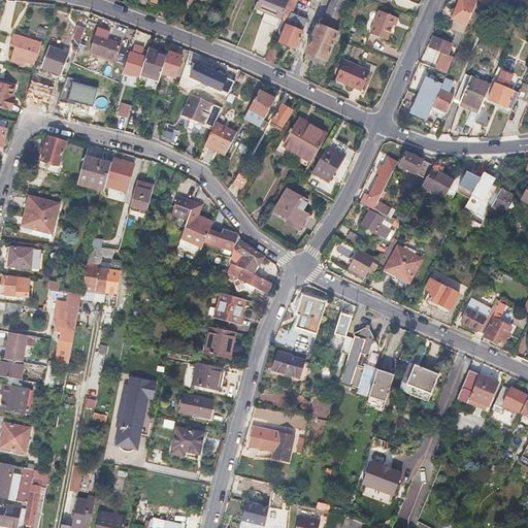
[(288,0),(287,0),(257,0),(254,8),(264,13),(265,10),(270,12),(265,25),(276,29),(277,28),(288,0)]
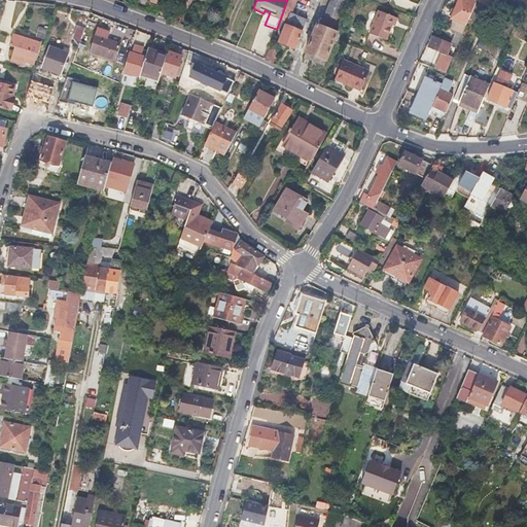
[(289,13),(294,0),(287,0),(277,28),(283,30),(279,41),(294,47),(305,21),(289,13)]
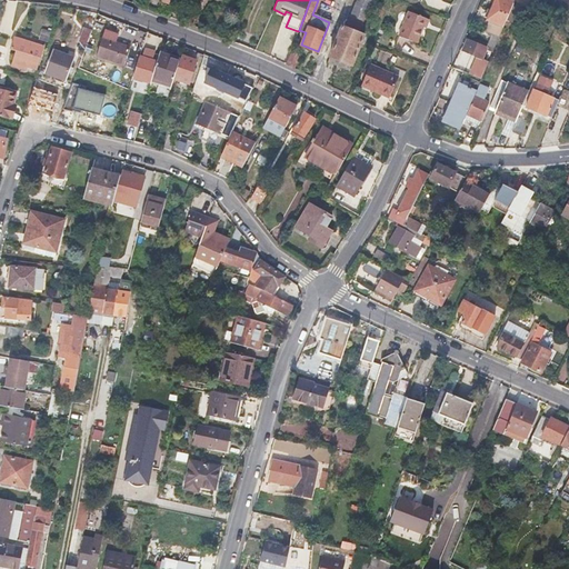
[(362,22),(370,5),(371,0),(357,0),(350,17),(362,22)]
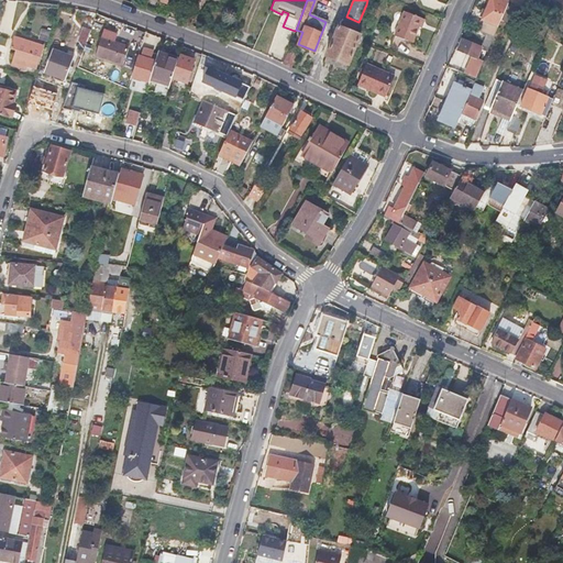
[(377,0),(371,18),(372,18),(366,31),(372,34),(386,0),(377,0)]
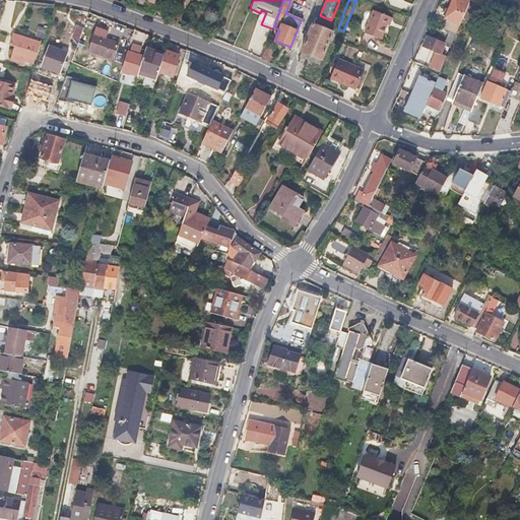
[(443,28),(450,33),(456,35),(469,1),(465,0),(452,0),(448,10),(445,18),(447,19),(443,28)]
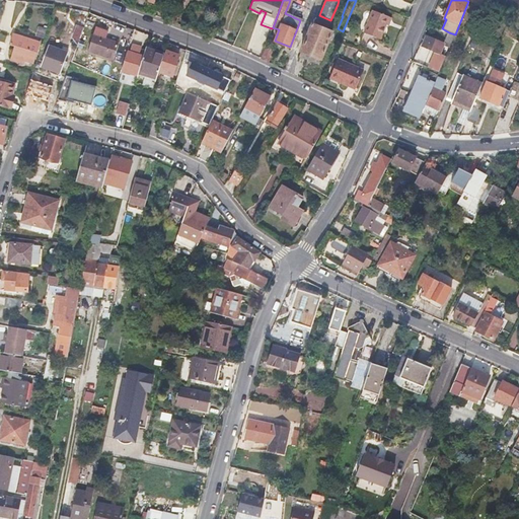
[(266,12),(261,10),(260,13),(255,22),(261,24),(266,12)]
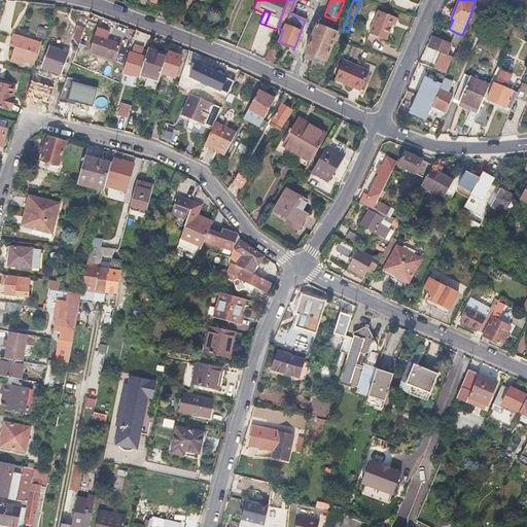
[(395,18),(387,14),(379,10),(370,33),(386,40),(392,26),(395,18)]
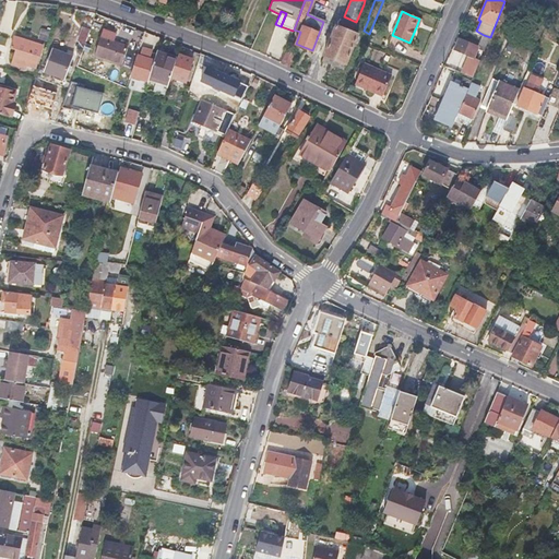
[(344,16),(339,27),(352,33),(356,22),(344,16)]
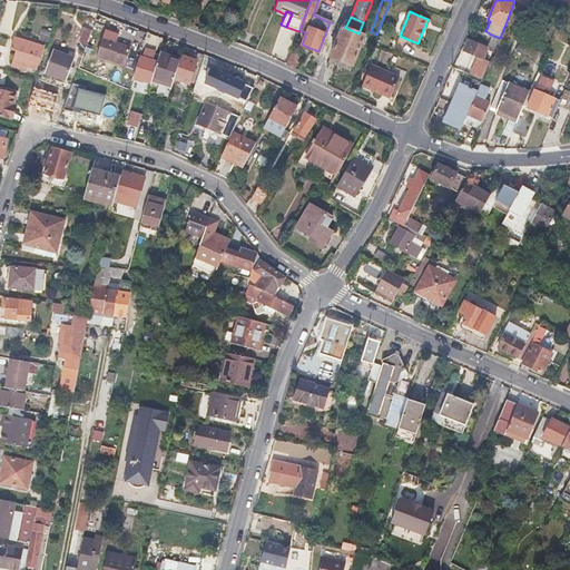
[(330,56),(341,60),(352,66),(364,36),(359,33),(345,28),(342,27),(330,56)]
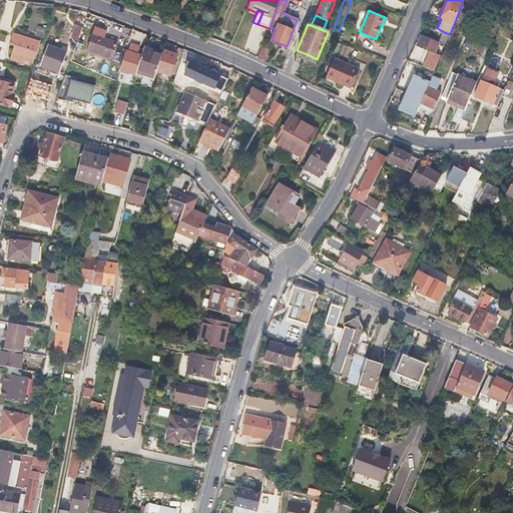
[(426,27),(443,35),(444,32),(437,28),(427,24),(426,27)]
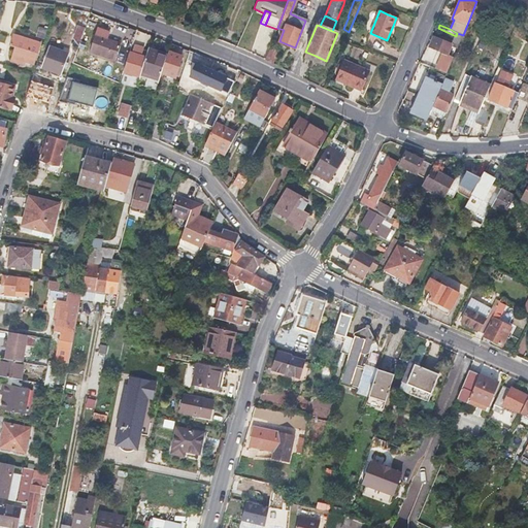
[(85,28),(81,27),(78,26),(73,39),(79,41),(85,28)]
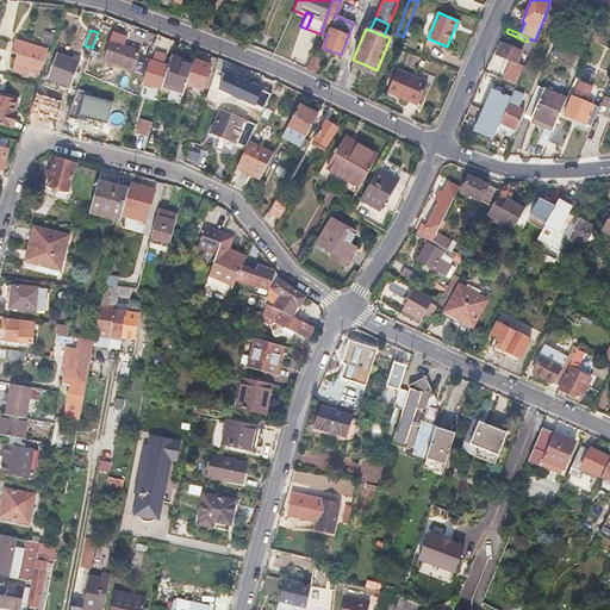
[(535,41),(528,38),(527,42),(524,48),(531,50),(535,41)]
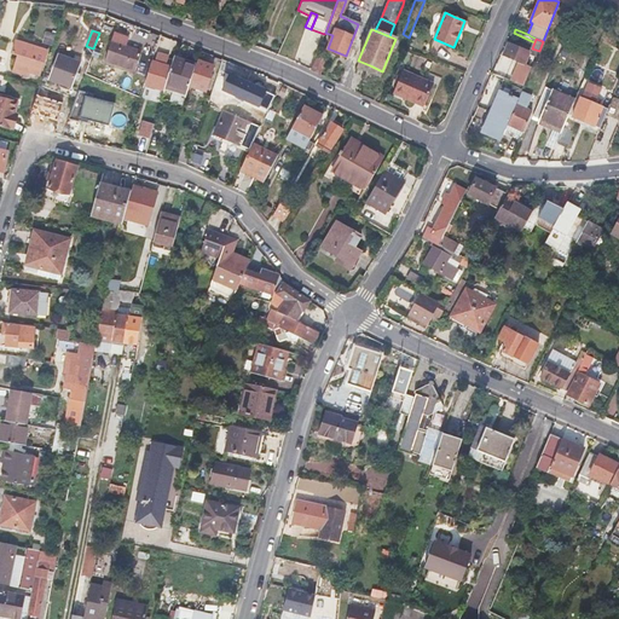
[(18,56),(16,64),(13,73),(29,77),(30,73),(39,75),(47,51),(16,41),(12,53),(18,56)]
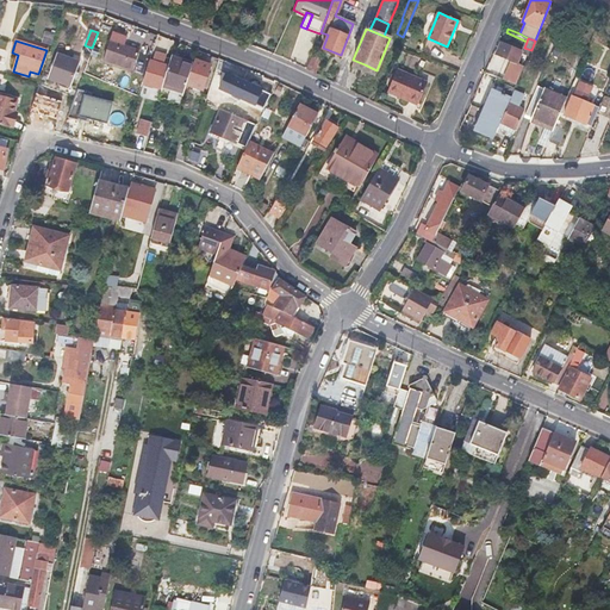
[(104,60),(118,64),(134,69),(139,50),(110,41),(104,60)]
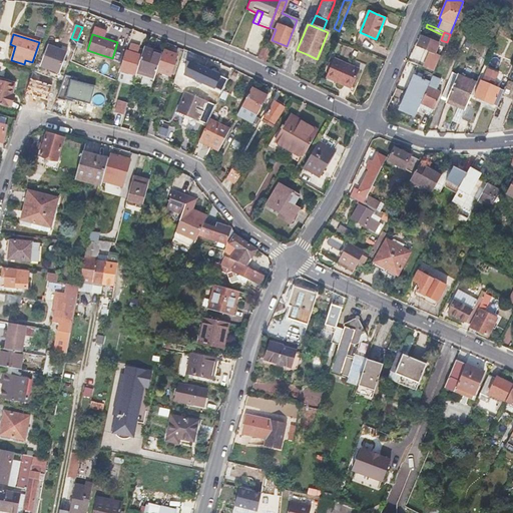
[(434,53),(437,48),(439,43),(422,36),(419,43),(418,46),(434,53)]
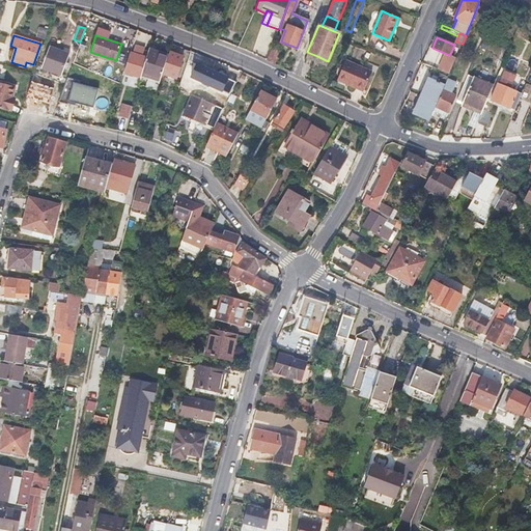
[(147,53),(143,52),(144,49),(135,47),(133,54),(130,53),(123,73),(140,77),(147,53)]
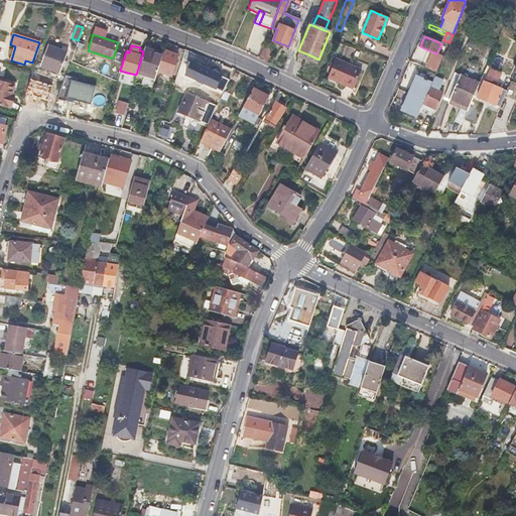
[(258,58),(262,60),(265,62),(271,49),(263,45),(258,58)]
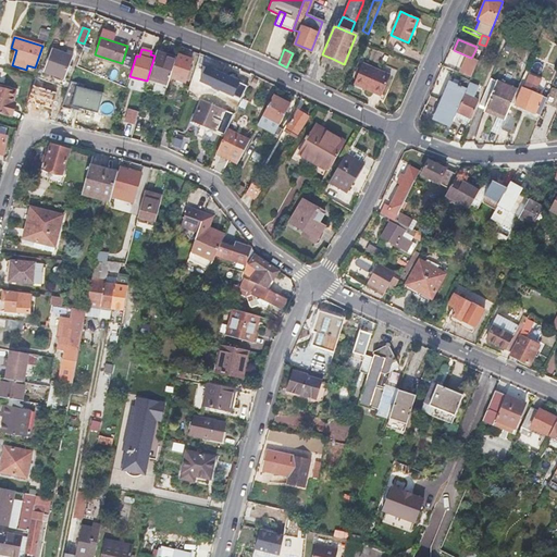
[(45,70),(53,73),(63,77),(71,57),(51,50),(45,70)]
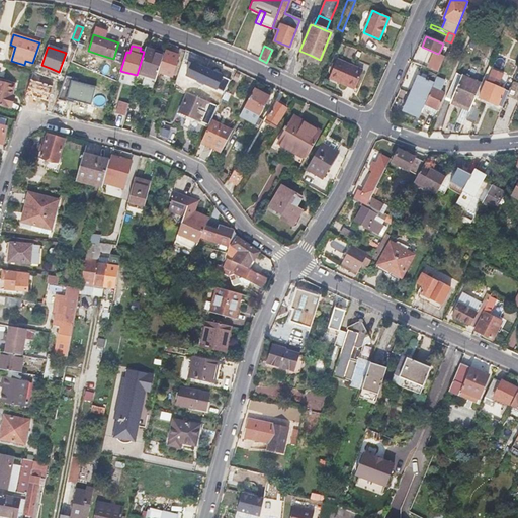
[(156,51),(152,50),(148,48),(147,52),(146,51),(138,74),(155,80),(163,57),(155,54),(156,51)]
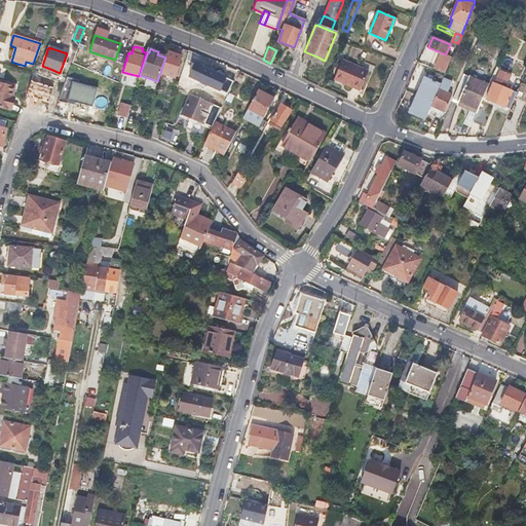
[(170,53),(167,59),(165,63),(164,63),(161,73),(175,78),(181,58),(170,53)]
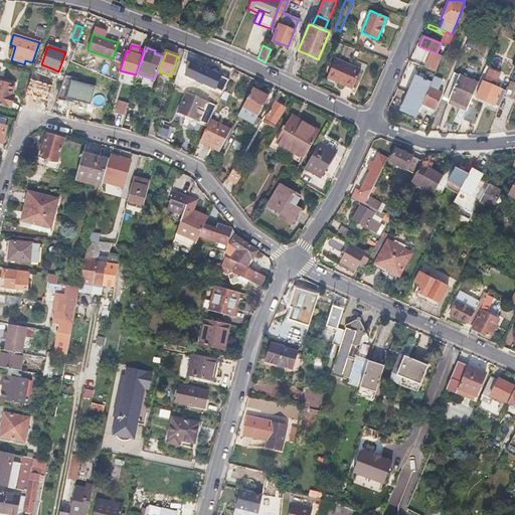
[(438,72),(440,67),(442,61),(433,58),(427,68),(438,72)]
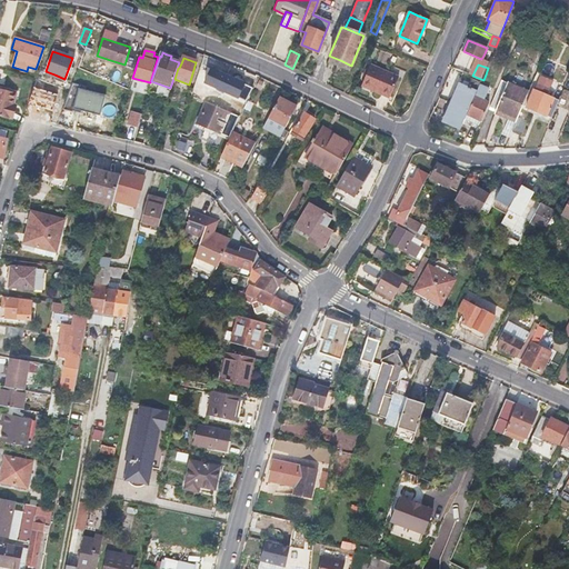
[(360,86),(375,92),(388,99),(397,78),(370,66),(360,86)]
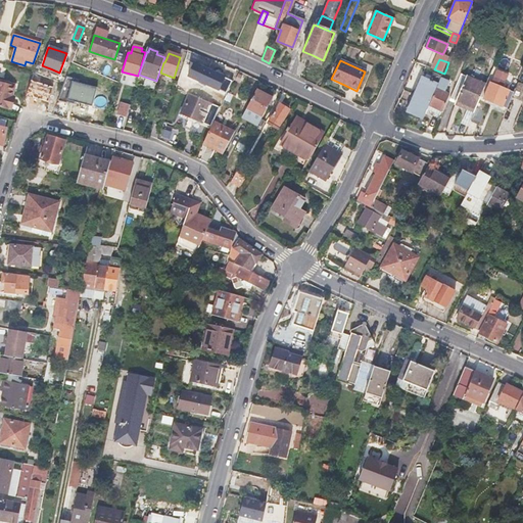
[(507,85),(511,73),(497,68),(493,81),(507,85)]
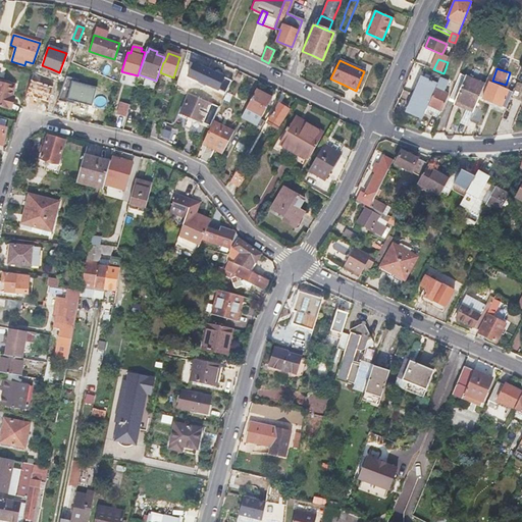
[(474,112),(476,108),(486,82),(462,72),(451,98),(457,101),(456,104),(474,112)]
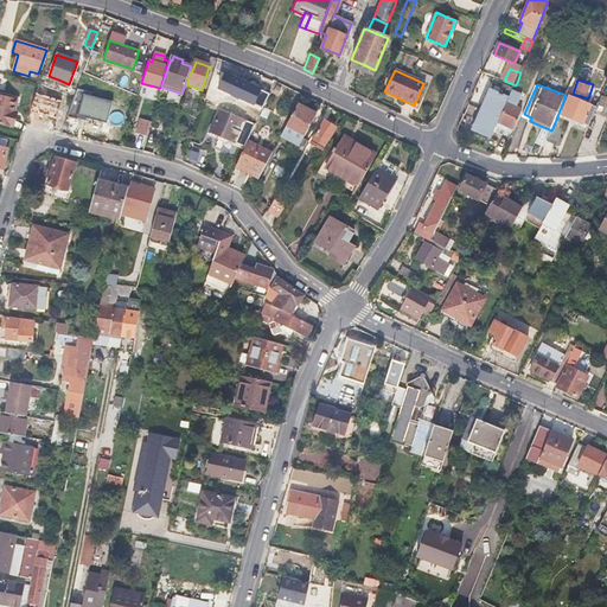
[(160,91),(180,97),(181,94),(161,87),(160,91)]
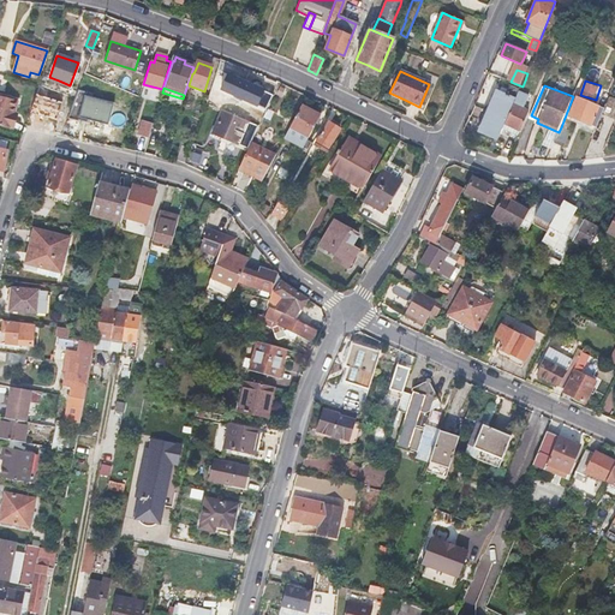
[(488,112),(507,120),(518,96),(520,91),(511,88),(507,95),(496,91),(491,106),(488,112)]
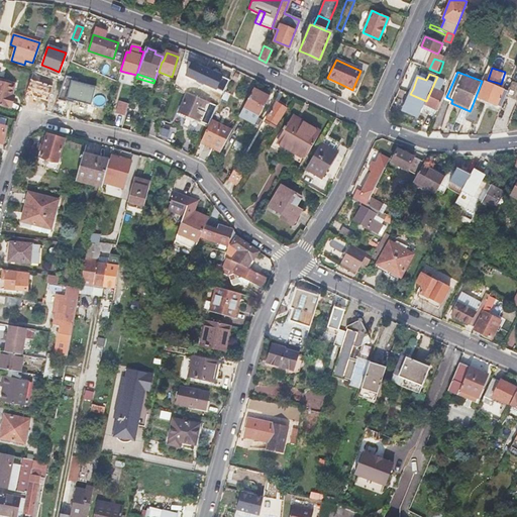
[(13,85),(0,81),(0,106),(9,109),(12,99),(10,98),(11,94),(13,85)]
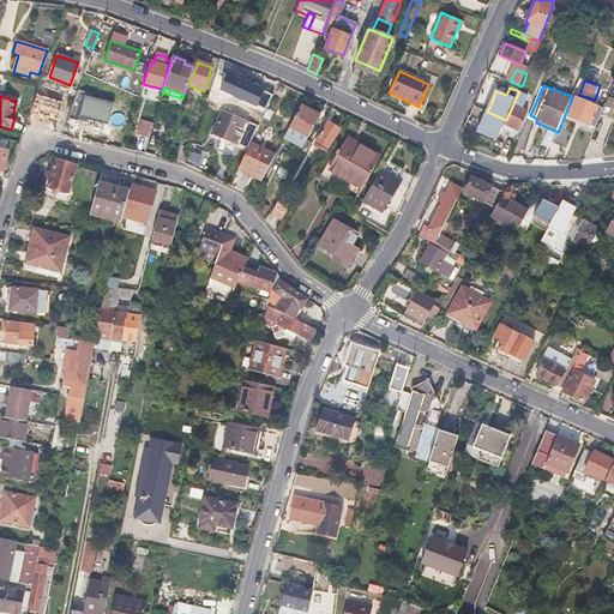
[(517,96),(506,120),(503,128),(519,136),(529,113),(522,109),(525,100),(517,96)]
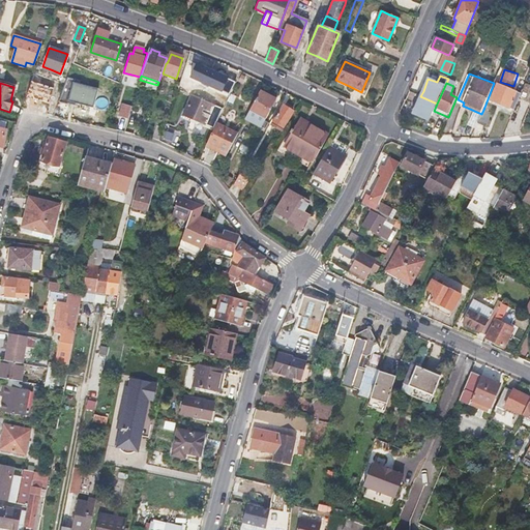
[(522,92),(510,87),(499,83),(492,100),(501,105),(514,110),(522,92)]
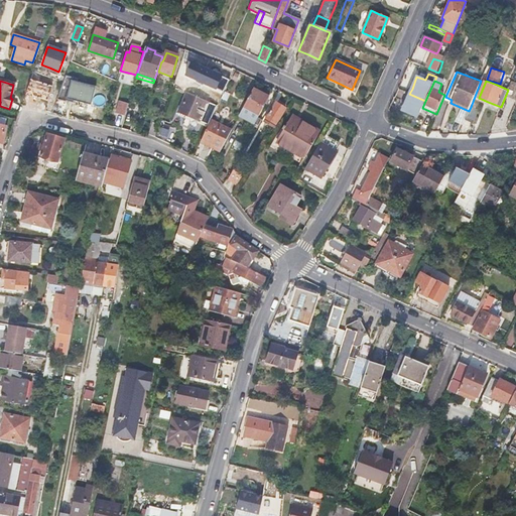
[(243,108),(251,112),(259,116),(269,97),(253,88),(243,108)]
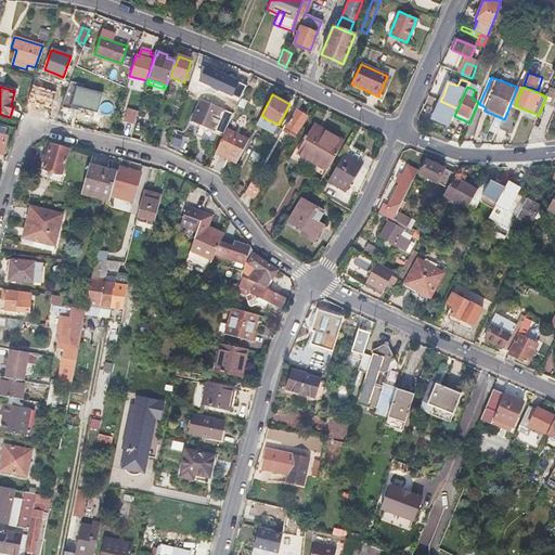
[(218,111),(219,106),(221,103),(204,97),(201,103),(199,103),(191,124),(211,132),(220,111),(218,111)]
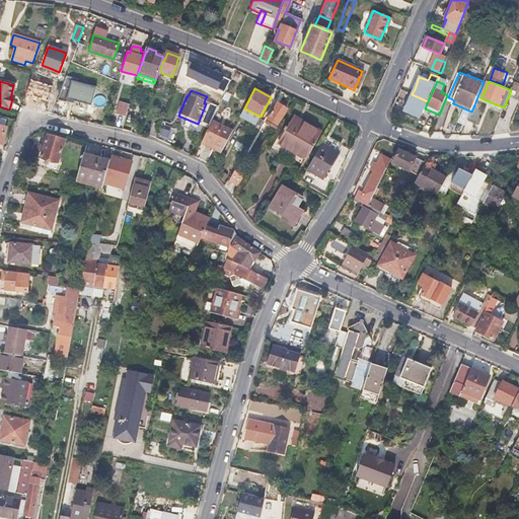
[(428,101),(412,94),(408,104),(404,112),(420,118),(425,108),(428,101)]
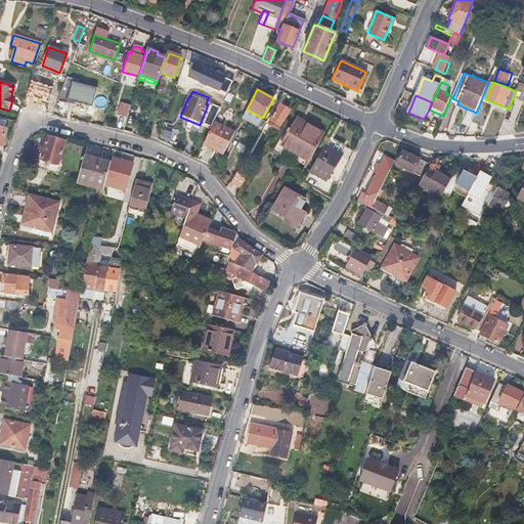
[(129,105),(120,102),(117,115),(126,118),(129,105)]
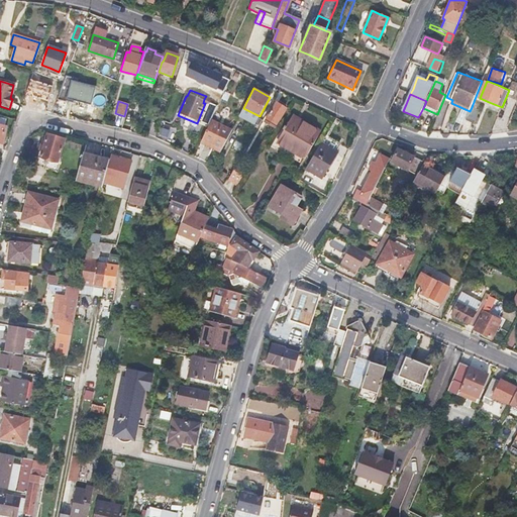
[(274,127),(277,123),(279,119),(278,119),(284,108),(276,103),(265,122),(274,127)]
